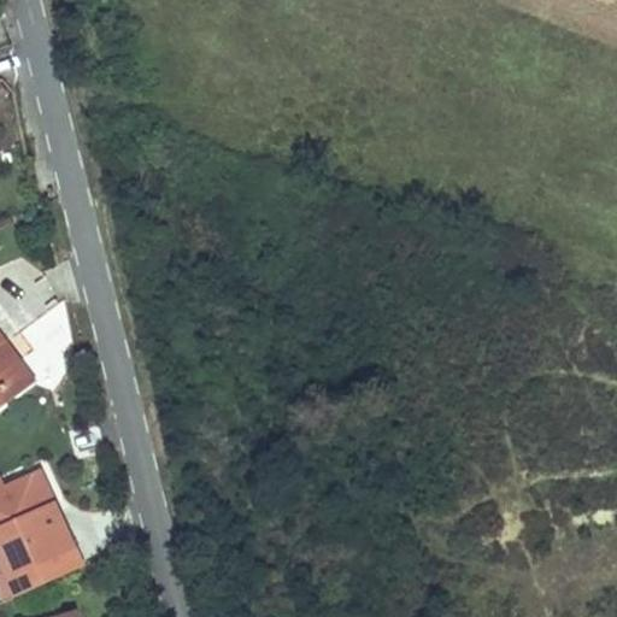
[(39,370),(71,369),(69,317),(36,318),(39,370)]
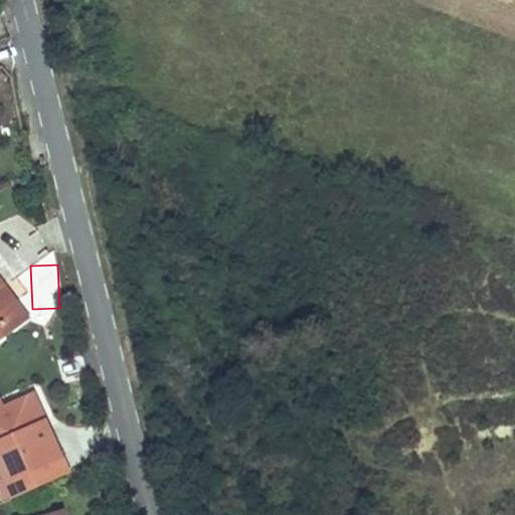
[(0,340),(28,318),(17,304),(10,309),(0,297),(0,291),(5,288),(0,281),(0,340)]
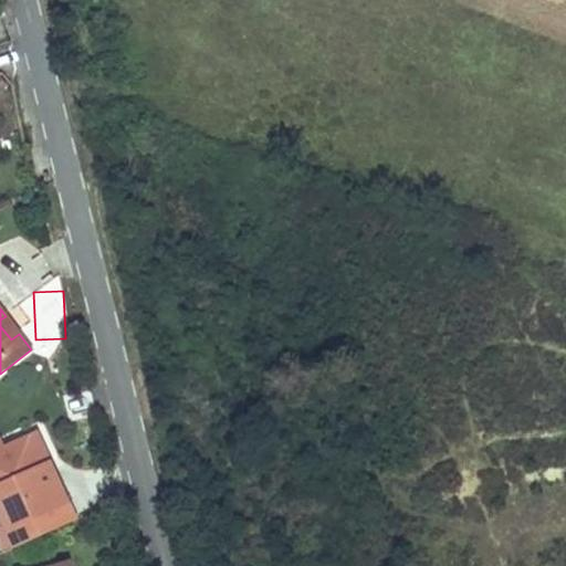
[(21,329),(9,314),(6,316),(0,320),(0,326),(11,339),(19,334),(22,331),(21,329)]
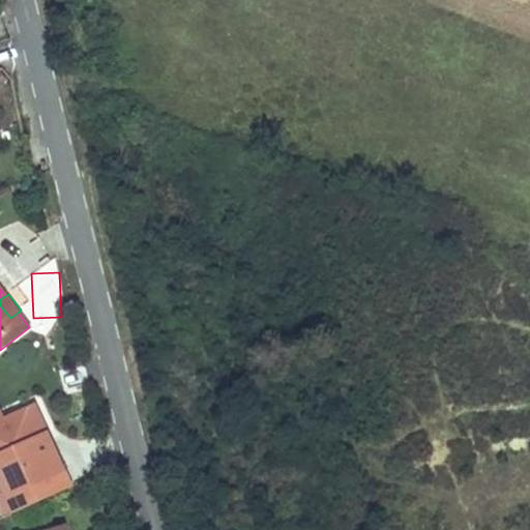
[(17,511),(75,486),(64,464),(56,468),(46,444),(54,440),(38,406),(6,419),(0,422),(0,457),(2,455),(18,491),(9,495),(17,511)]
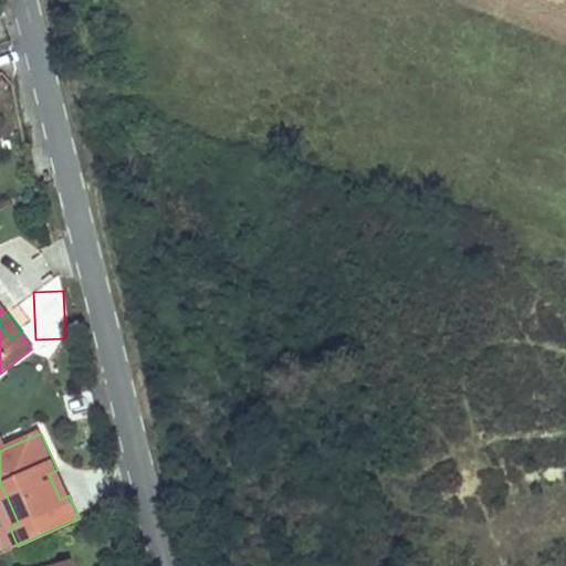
[(69,495),(58,470),(49,474),(60,500),(69,495)]
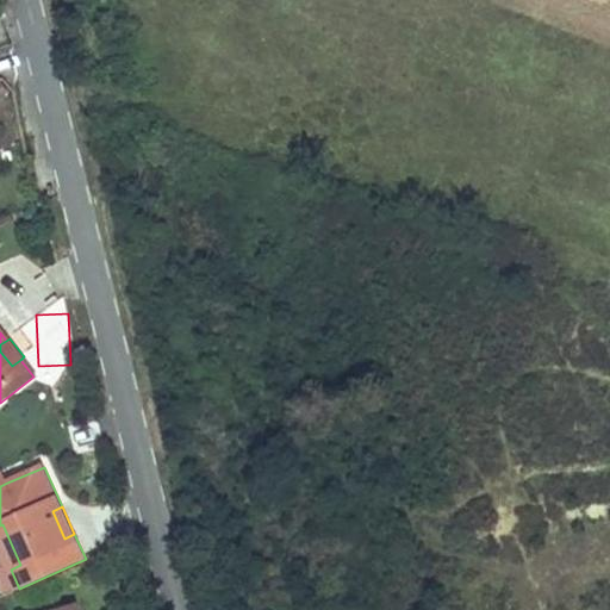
[(2,524),(0,526),(0,547),(10,570),(11,570),(20,565),(2,524)]
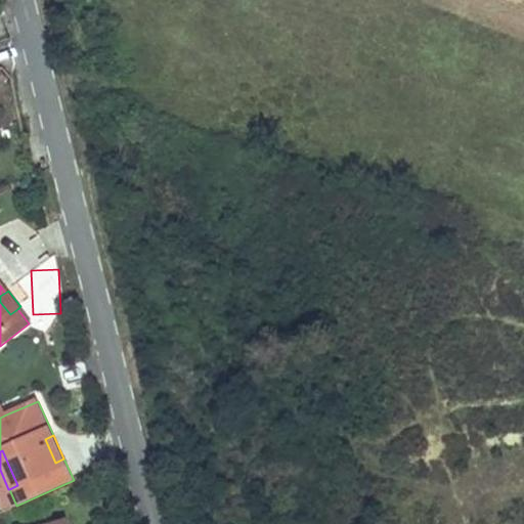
All buildings are outlined.
